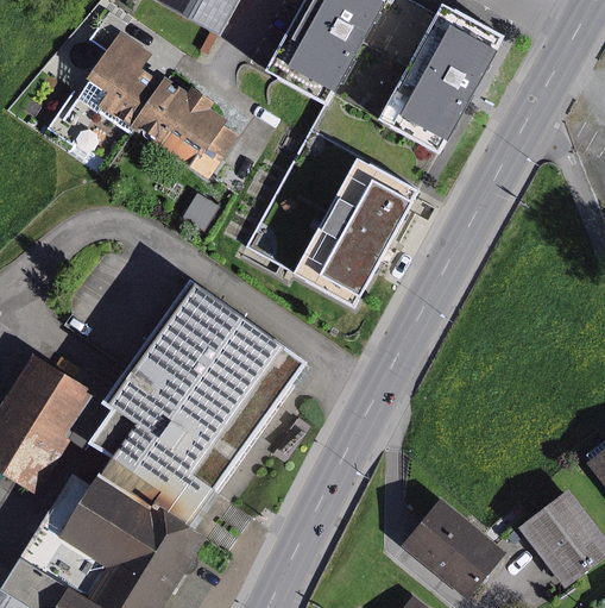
[(147,0),(147,1),(216,38),(237,0),(147,0)]
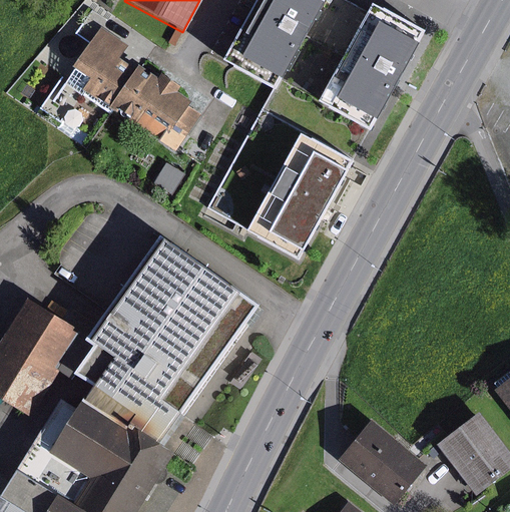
[(277,89),(324,0),(252,0),(221,59),(277,89)]
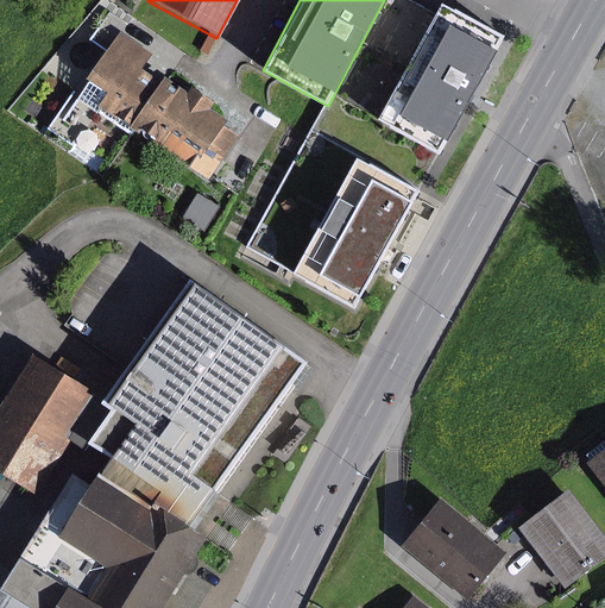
[(442,156),(505,37),(440,2),(376,121),(442,156)]
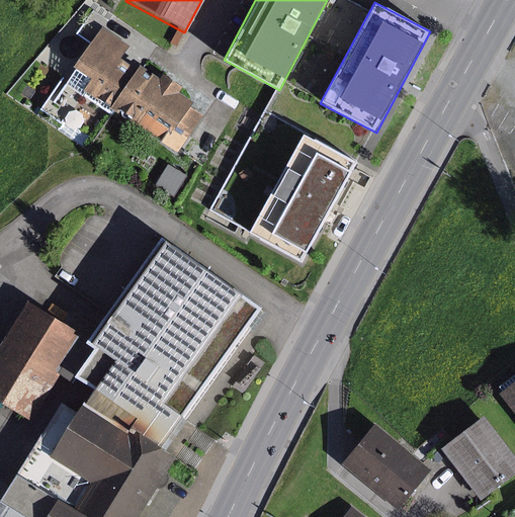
[(69,83),(109,110),(111,107),(139,67),(123,57),(133,44),(103,23),(74,66),(79,69),(69,83)]
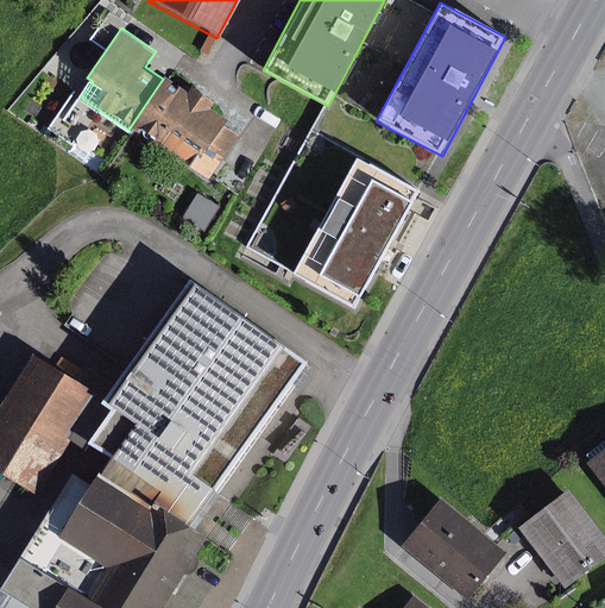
[(165,75),(163,79),(131,126),(139,131),(142,127),(155,137),(152,140),(163,148),(165,144),(195,164),(207,146),(225,158),(241,133),(225,123),(228,118),(212,106),(216,100),(193,85),(189,91),(165,75)]
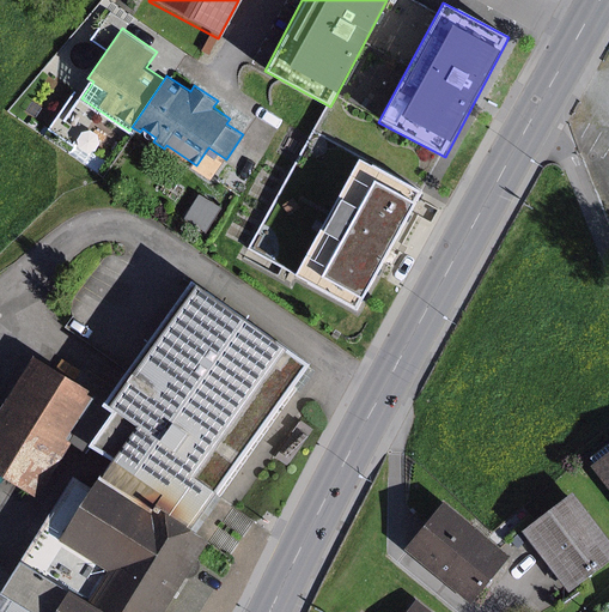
[(426,191),(364,156),(298,274),(360,309),(426,191)]
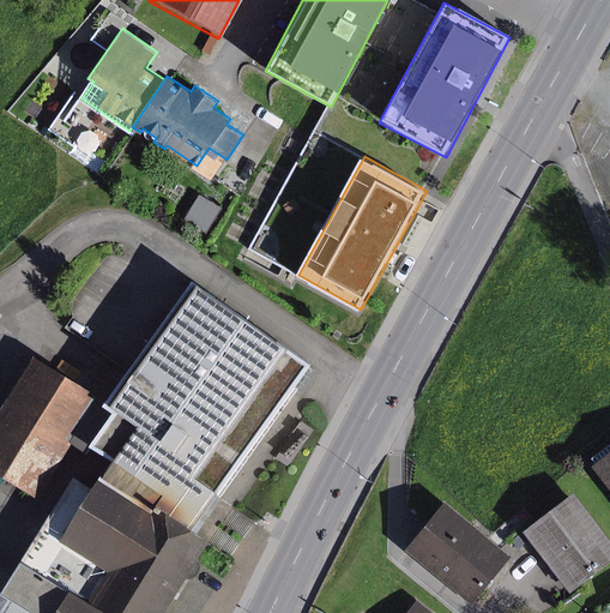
[(215,163),(203,179),(218,190),(230,173),(215,163)]
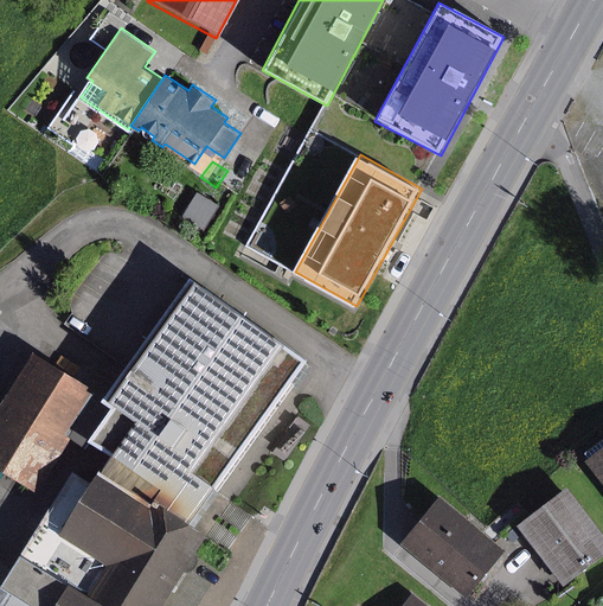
[(213,208),(191,195),(177,219),(199,233),(213,208)]
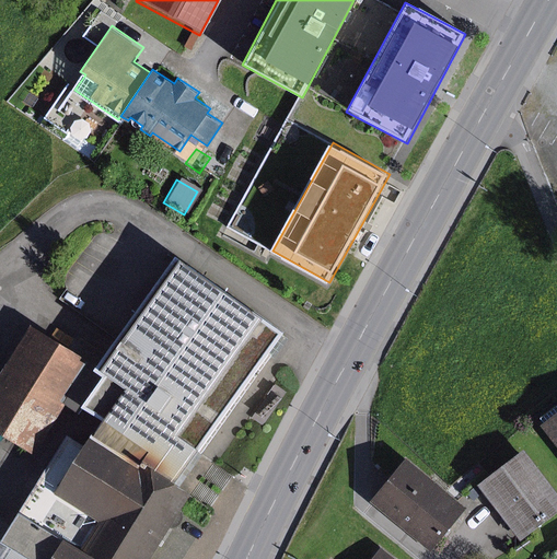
[(276,335),(162,256),(82,372),(92,379),(70,409),(91,423),(74,446),(57,435),(0,527),(0,558),(144,558),(183,498),(169,489),(177,476),(189,459),(276,335)]
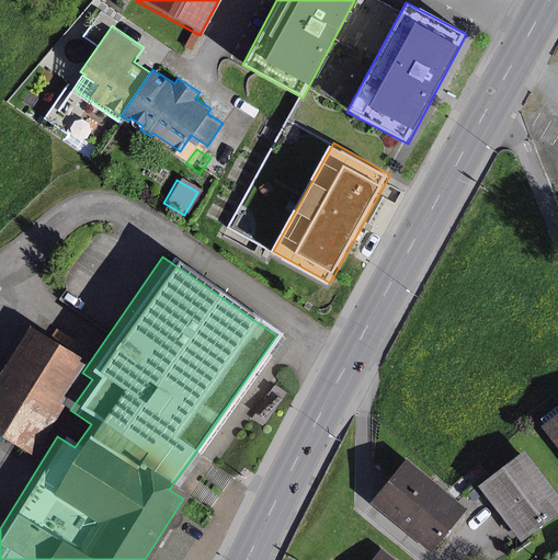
[(24,329),(0,366),(0,442),(25,457),(65,393),(58,389),(76,361),(24,329)]
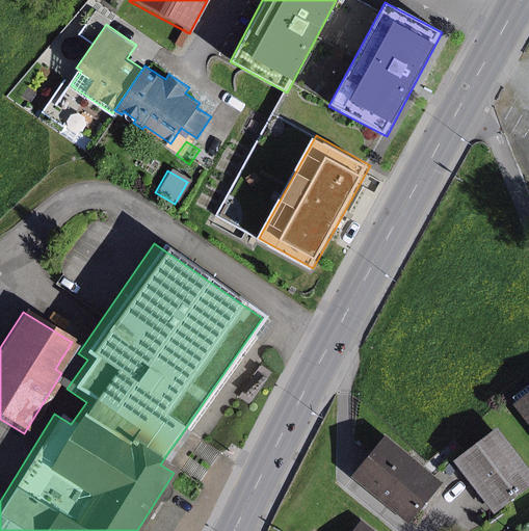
[(528,397),(517,407),(528,423),(528,397)]
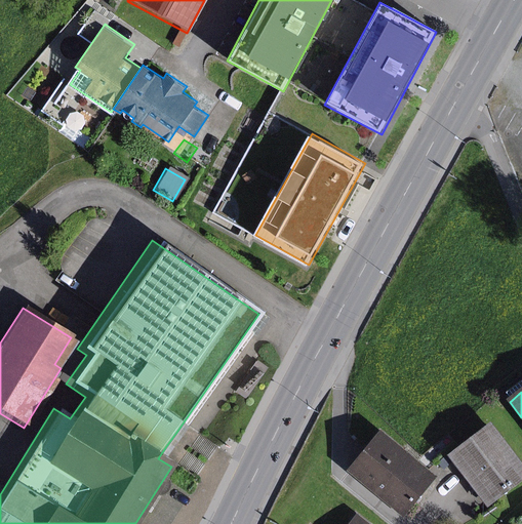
[(521,475),(521,473),(489,429),(453,455),(487,501),(508,486),(521,475)]
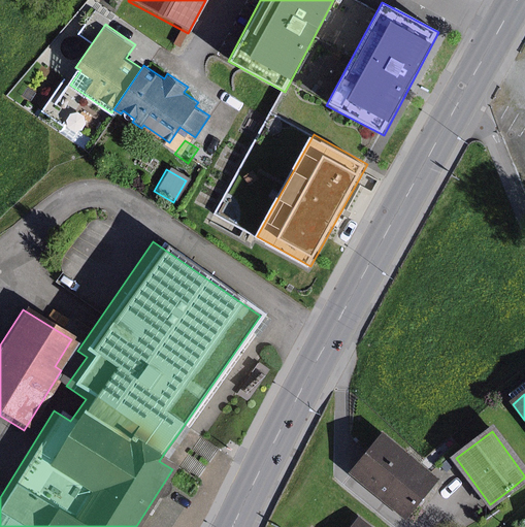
[(436,476),(386,436),(357,471),(407,513),(436,476)]
